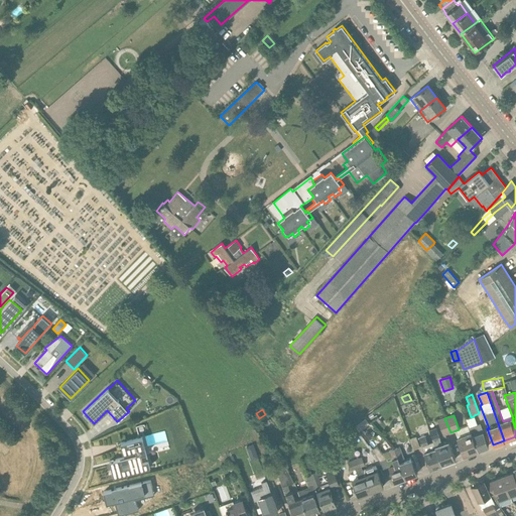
[(450,432),(444,418),(438,420),(443,434),(450,432)]
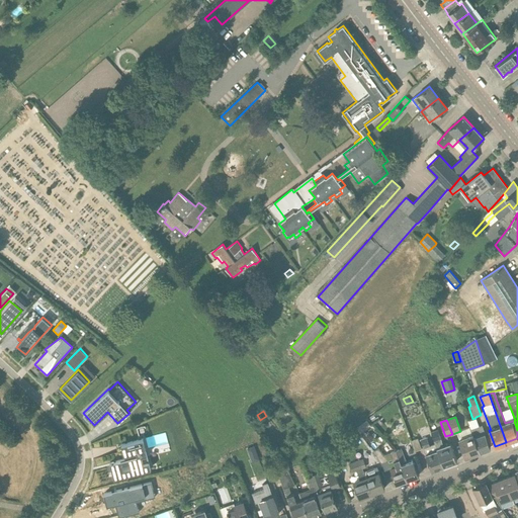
[(472,434),(480,452),(490,448),(482,426),(470,430),(472,434)]
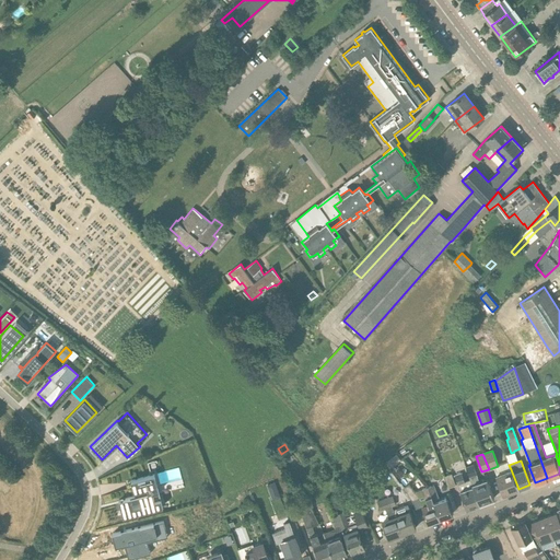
[(470,480),(479,504),(494,498),(487,480),(479,482),(473,466),(466,468),(470,480)]
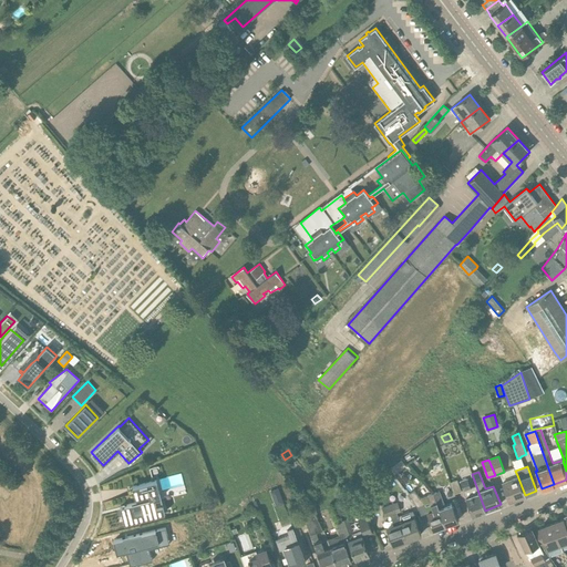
[(525,495),(517,475),(503,482),(509,501),(525,495)]
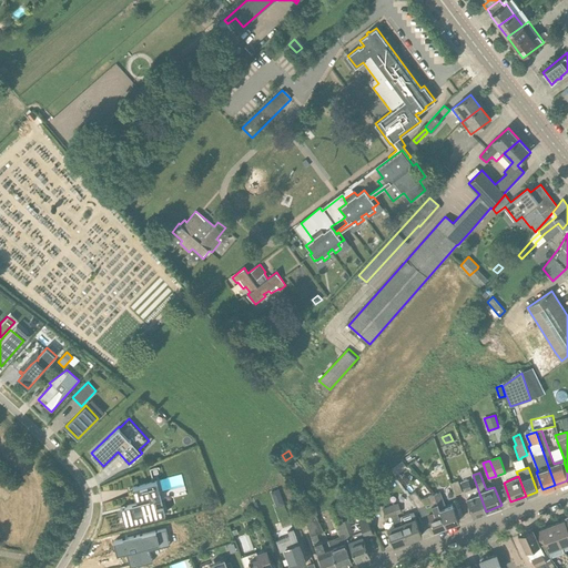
[(165,514),(156,482),(156,480),(133,487),(128,488),(131,500),(125,501),(127,506),(120,507),(125,525),(165,514)]
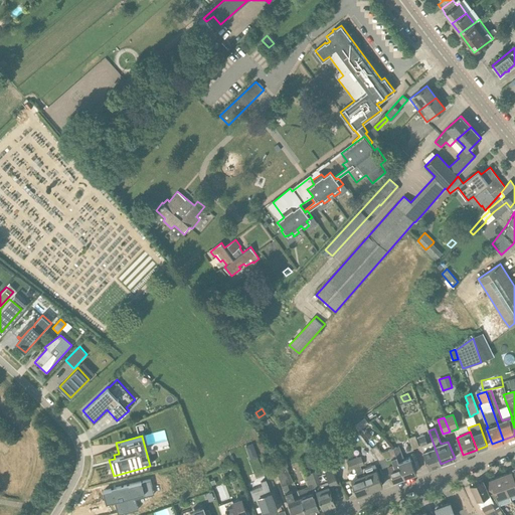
[(441,464),(433,442),(427,443),(424,436),(418,439),(430,468),(441,464)]
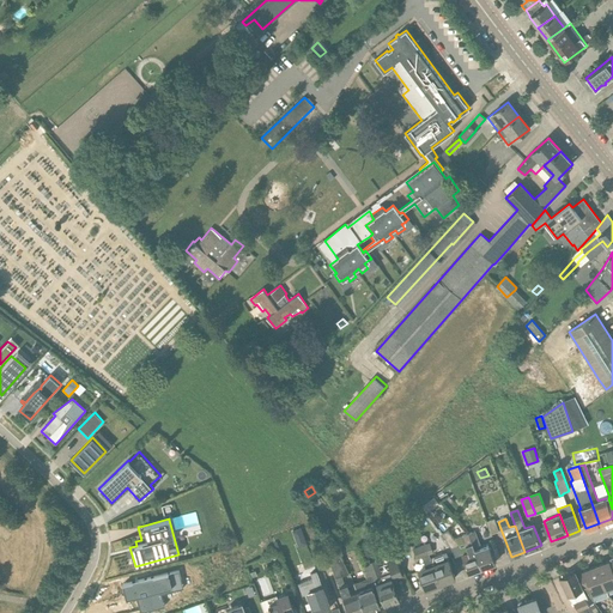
[(491,534),(498,532),(493,520),(486,522),(491,534)]
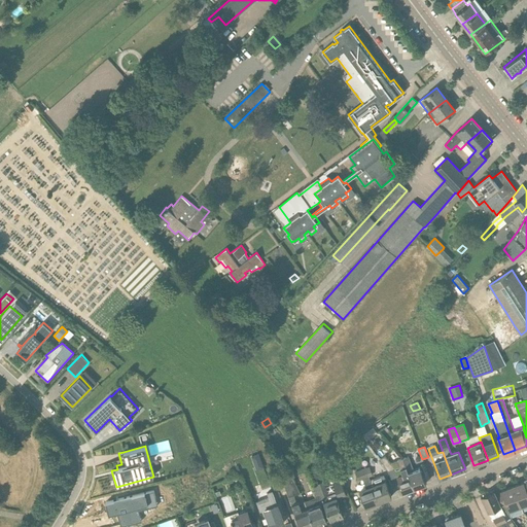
[(402,492),(413,488),(402,459),(397,460),(397,459),(393,460),(392,463),(390,463),(385,455),(380,459),(388,471),(394,468),(397,477),(402,492)]
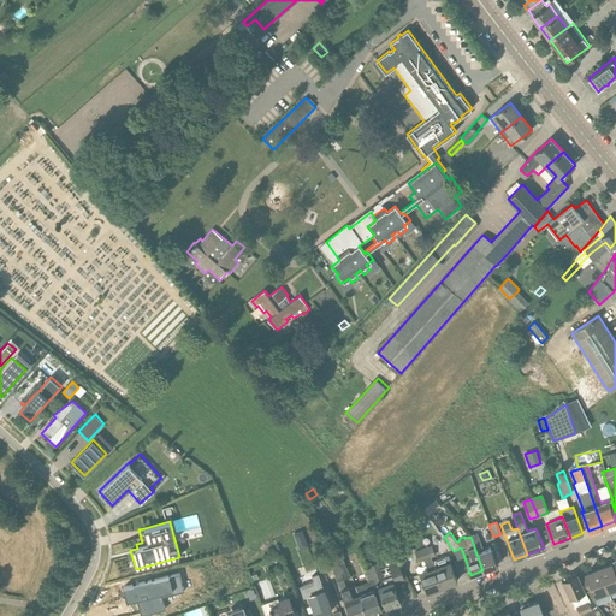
[(471,537),(483,570),(497,566),(491,548),(483,550),(477,534),(471,537)]
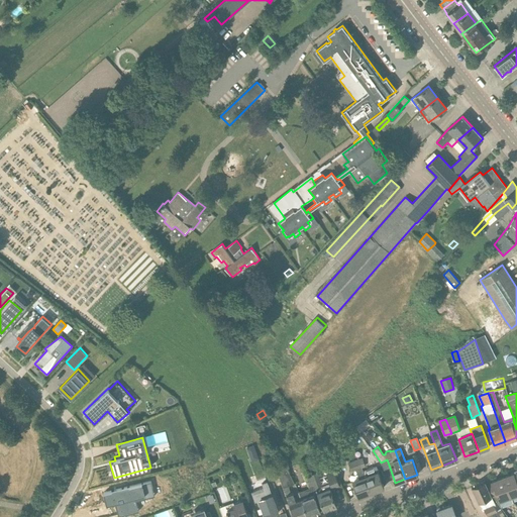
[(357,497),(371,492),(366,477),(362,468),(358,459),(354,461),(347,463),(350,472),(355,470),(359,479),(352,482),(357,497)]
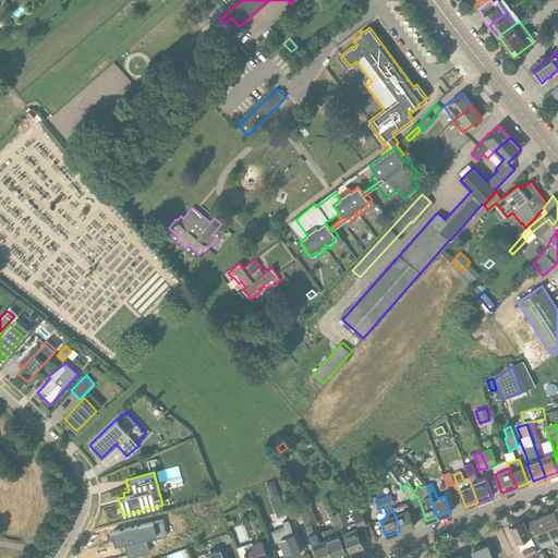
[(313,511),(306,498),(296,502),(302,516),(313,511)]
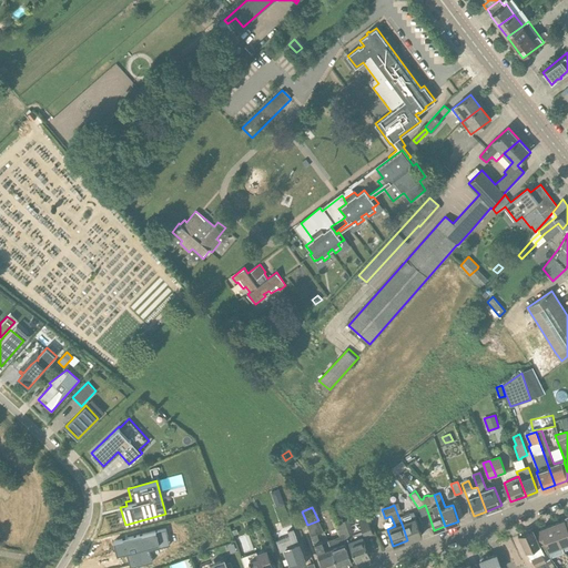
[(365,538),(373,536),(366,518),(358,521),(365,538)]
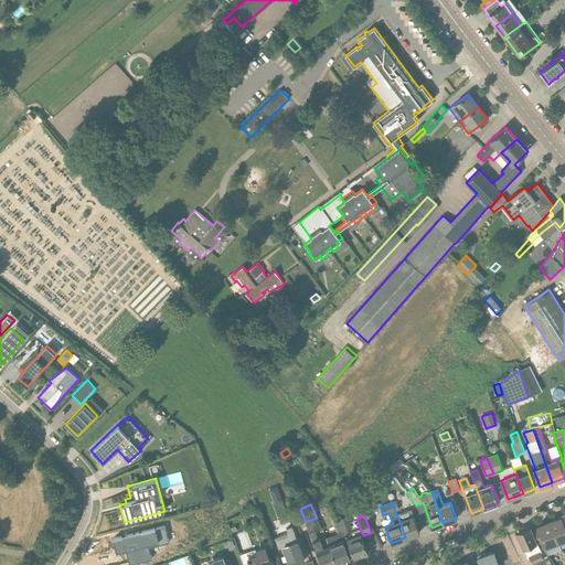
[(400,521),(405,537),(419,532),(413,515),(412,516),(400,521)]
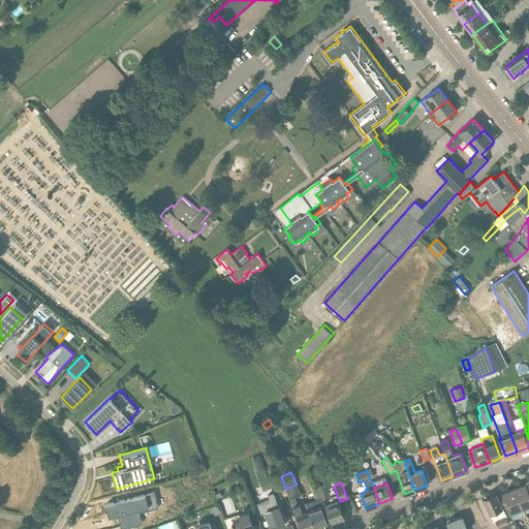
[(318,487),(324,504),(331,522),(344,517),(336,496),(330,498),(323,484),(318,487)]
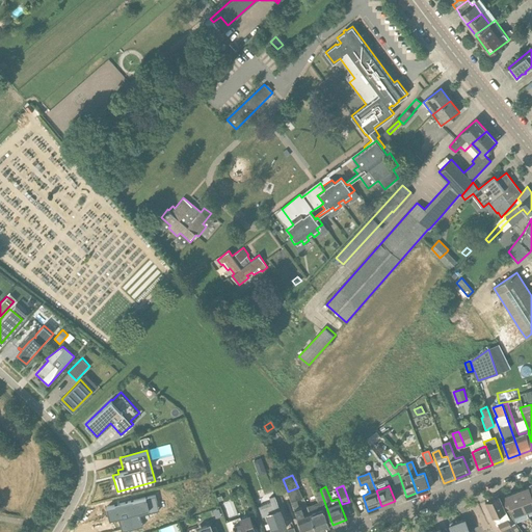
[(531,495),(529,486),(517,491),(525,511),(531,508),(531,495)]
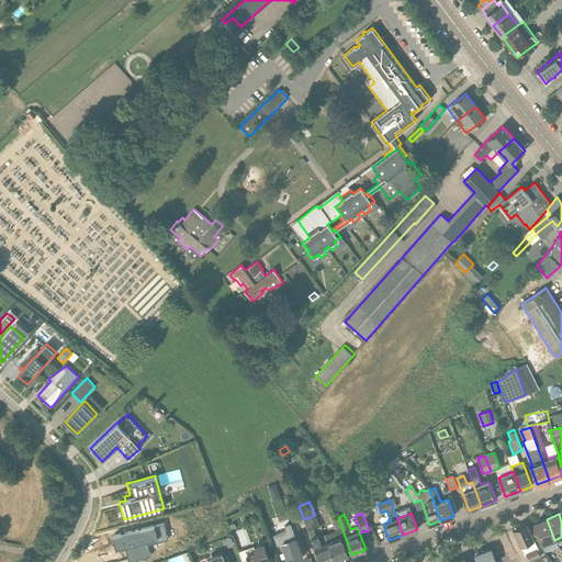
[(324,535),(334,561),(349,555),(341,537),(345,536),(338,517),(333,518),(337,530),(325,535),(324,535)]
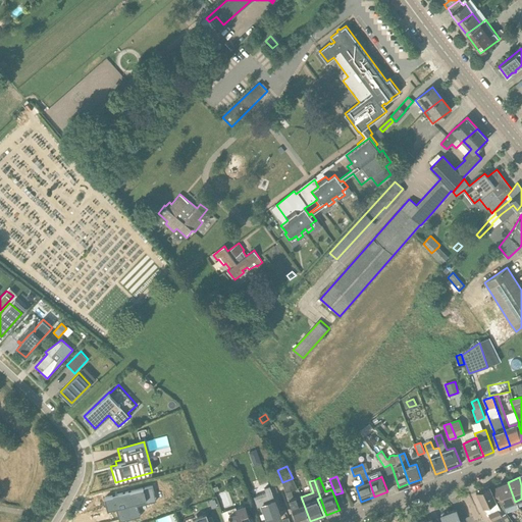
[(515,502),(508,482),(497,486),(498,488),(491,490),(497,503),(501,507),(515,502)]
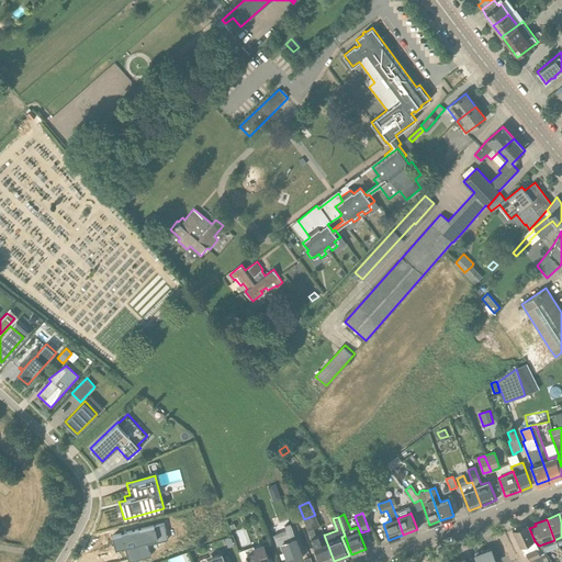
[(535,541),(529,528),(527,523),(513,529),(520,547),(531,561),(551,561),(544,552),(539,554),(537,549),(538,548),(538,547),(539,546),(535,541)]
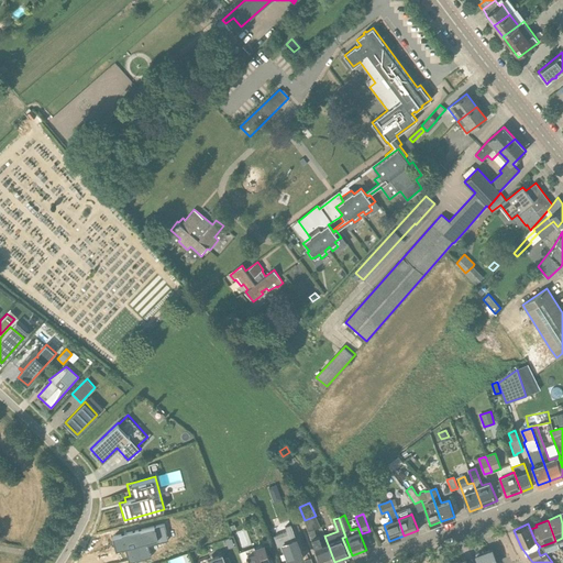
[(289,562),(304,558),(291,525),(285,527),(287,531),(274,536),(278,547),(283,544),(289,562)]
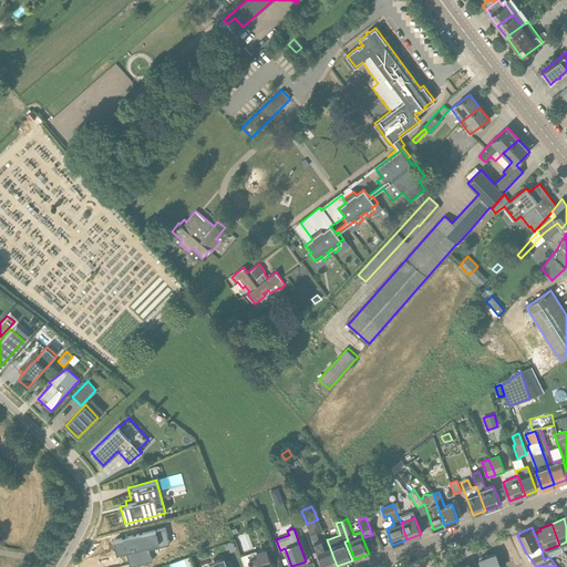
[(120,550),(129,548),(133,564),(147,560),(143,544),(160,539),(157,529),(116,540),(120,550)]
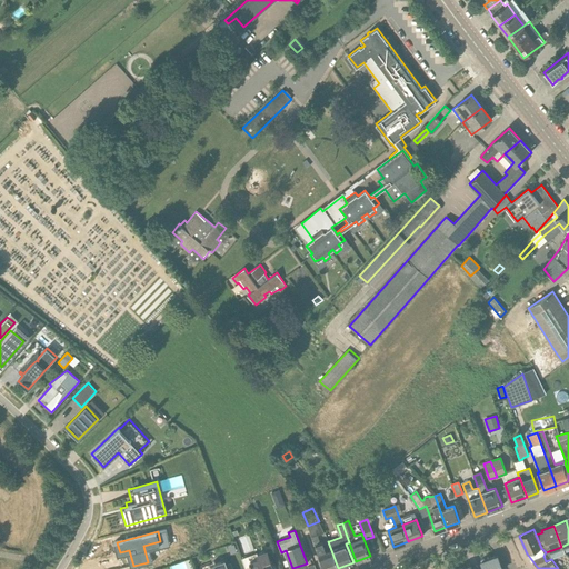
[(323,568),(333,568),(338,568),(328,541),(328,540),(322,543),(322,542),(320,542),(317,535),(311,537),(323,568)]
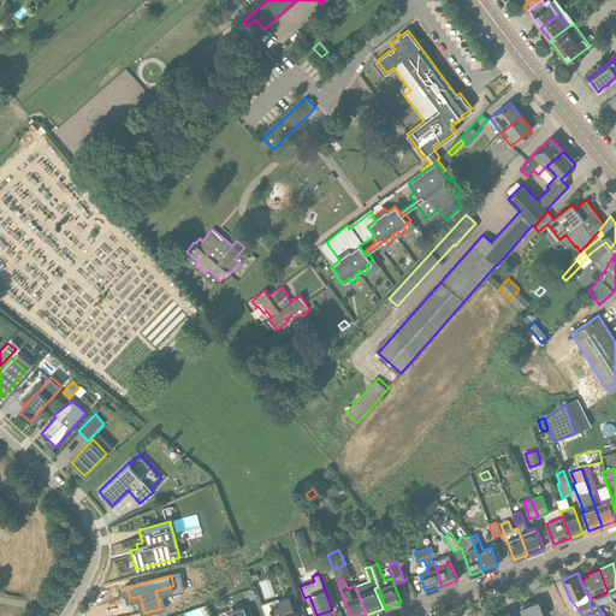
[(296,615),(289,597),(279,600),(280,605),(270,609),(271,611),(272,611),(273,615),(296,615)]
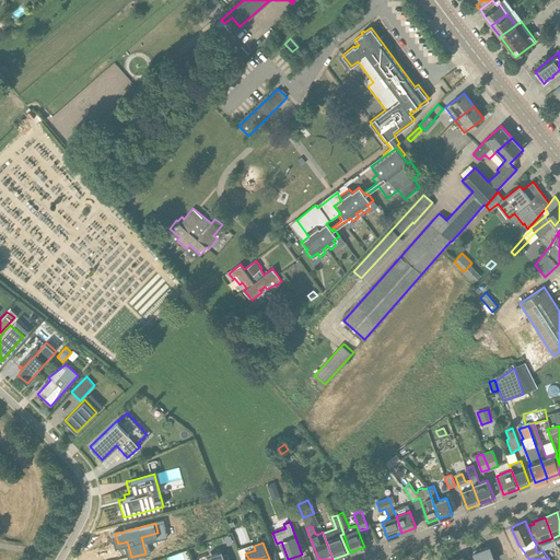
[(493,559),(489,547),(474,552),(476,559),(493,559)]
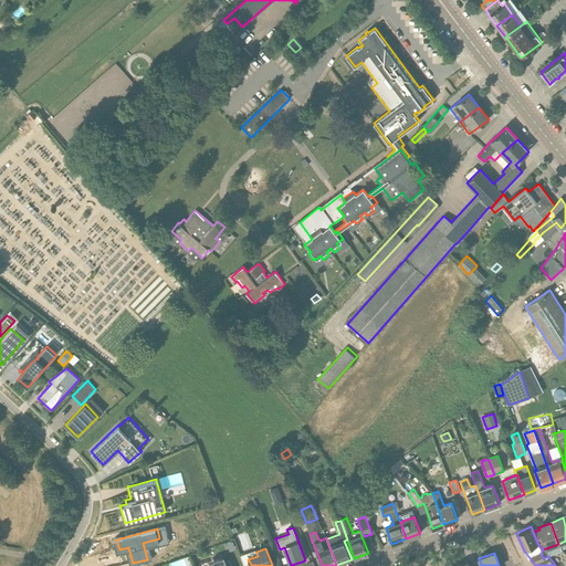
[(226,561),(223,556),(209,562),(210,565),(231,565),(229,559),(226,561)]
